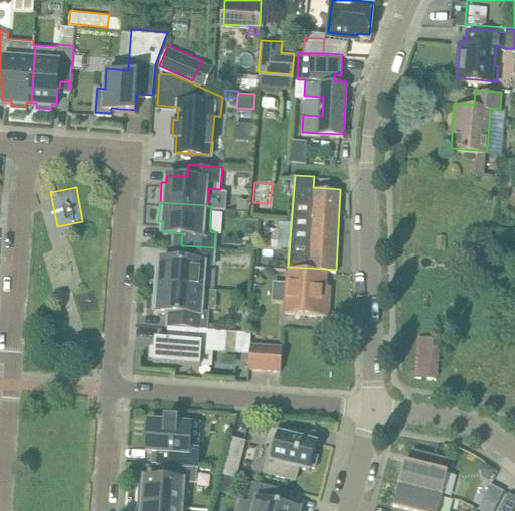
[(437,233),(437,245),(446,245),(446,233),(437,233)]
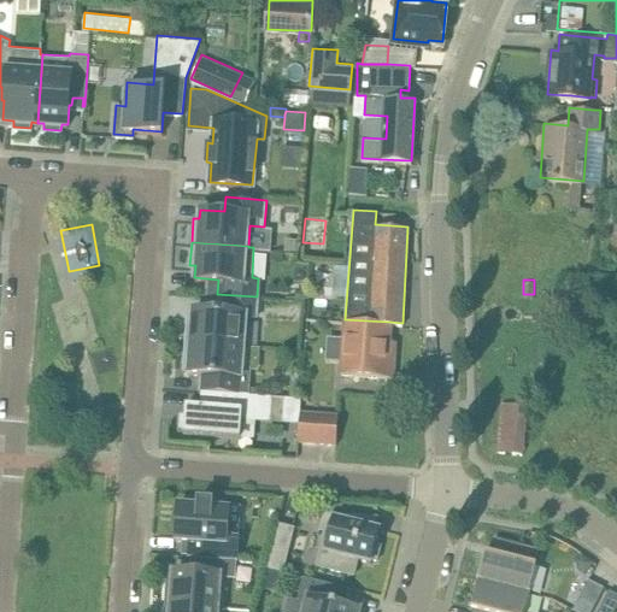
[(297,288),(297,299),(307,300),(309,289),(297,288)]
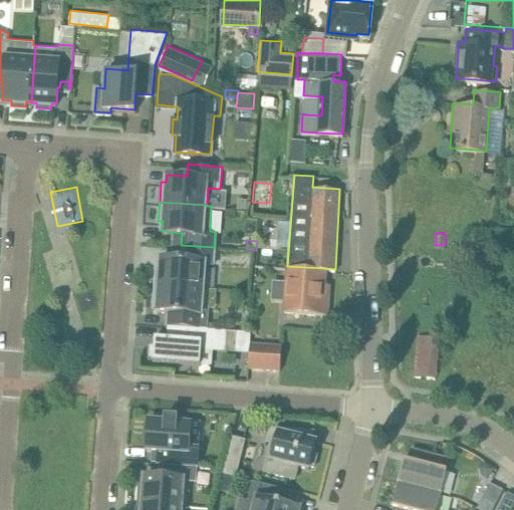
[(214,247),(181,245),(173,244),(172,258),(160,258),(160,267),(156,266),(156,264),(155,264),(154,283),(205,286),(206,263),(213,263),(214,247)]
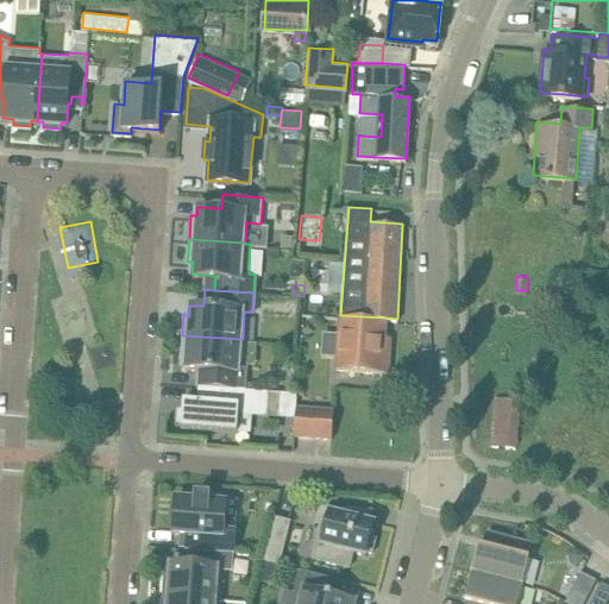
[(385,318),(340,315),(337,367),(364,369),(388,370),(389,352),(383,351),(385,318)]
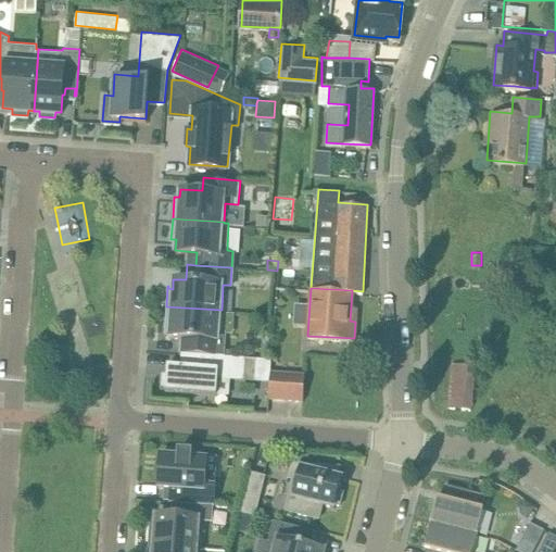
[(220,329),(222,310),(166,306),(164,326),(166,326),(166,324),(169,324),(169,334),(182,335),(181,351),(184,352),(245,356),(245,354),(225,353),(226,329),(220,329)]
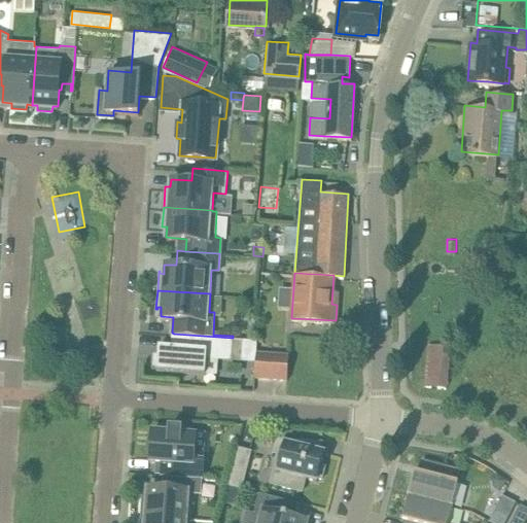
[(206,356),(231,357),(233,338),(174,334),(173,344),(159,343),(157,351),(153,351),(152,363),(156,363),(156,368),(205,372),(206,356)]
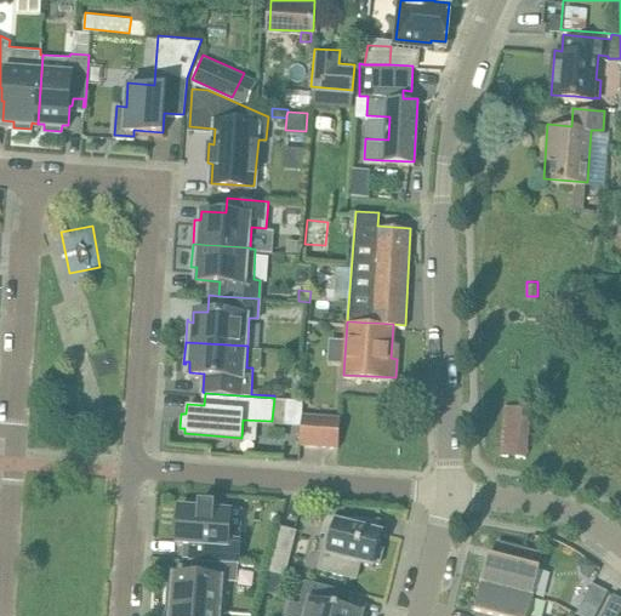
[(301,423),(302,412),(303,398),(286,397),(284,422),(301,423)]
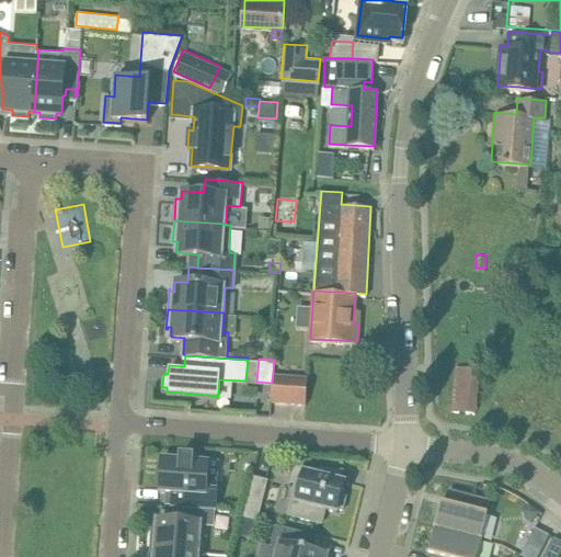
[(479,365),(457,364),(453,408),(474,410),(479,365)]
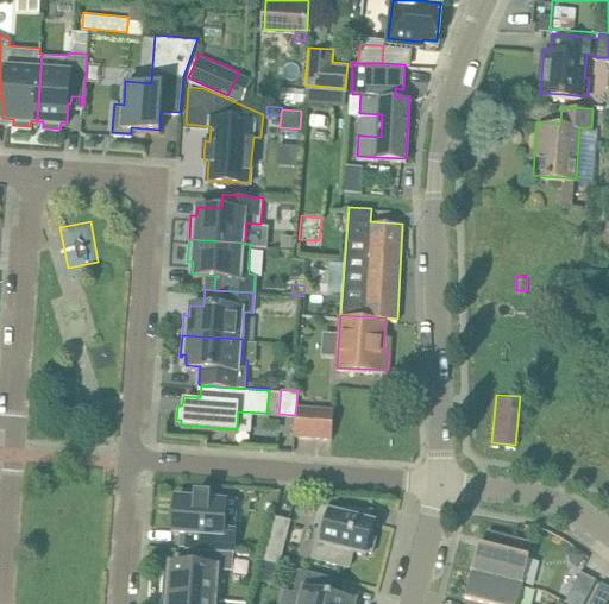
[(334,408),(296,404),(295,415),(294,433),(332,435),(334,408)]
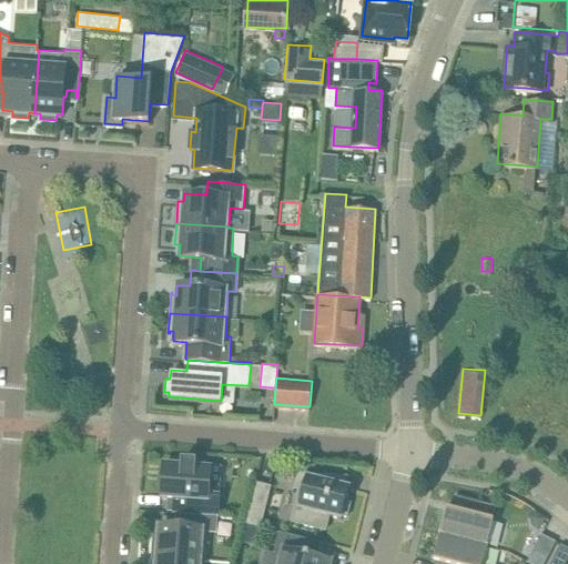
[(174,511),(183,511),(217,514),(217,513),(219,513),(221,492),(210,491),(212,464),(195,463),(196,461),(196,460),(182,459),(182,460),(182,462),(164,461),(161,496),(174,497),(174,511)]
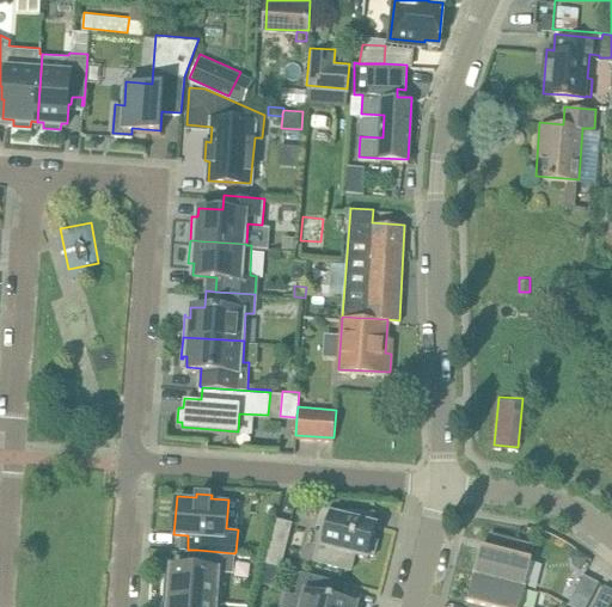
[(377,522),(368,521),(371,510),(323,507),(318,522),(323,523),(314,558),(350,566),(354,551),(368,555),(369,551),(373,552),(377,538),(373,538),(377,522)]
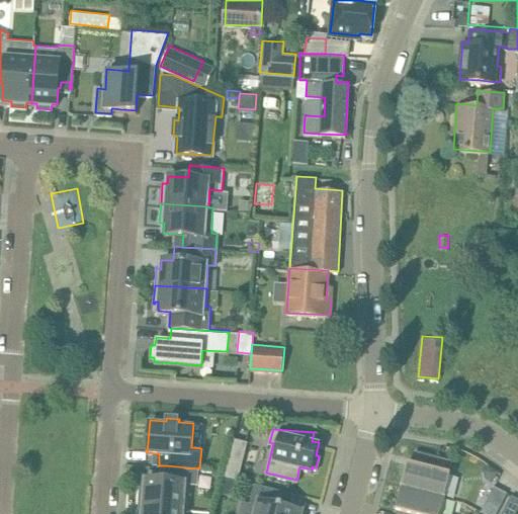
[(238,478),(247,440),(232,437),(224,475),(238,478)]
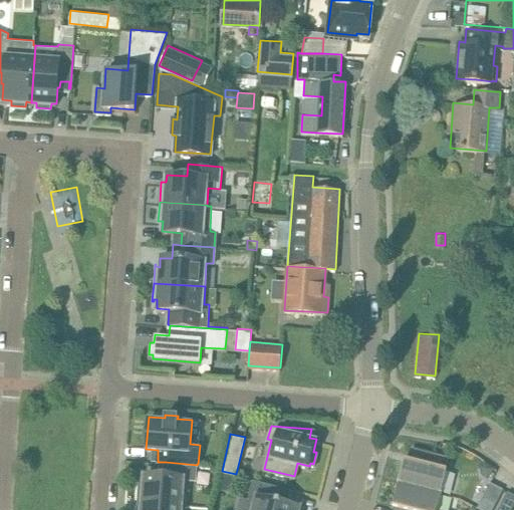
[(405,458),(399,481),(441,491),(447,468),(445,468),(448,455),(414,446),(410,459),(405,458)]
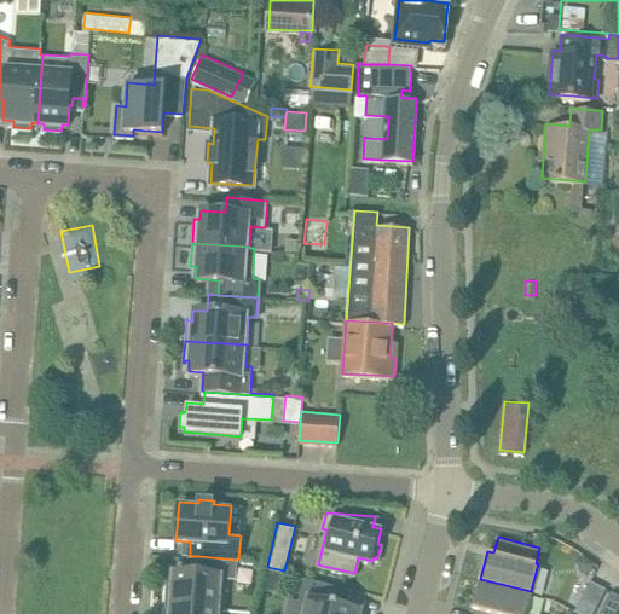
[(583,551),(577,559),(578,568),(586,573),(596,560),(583,551)]
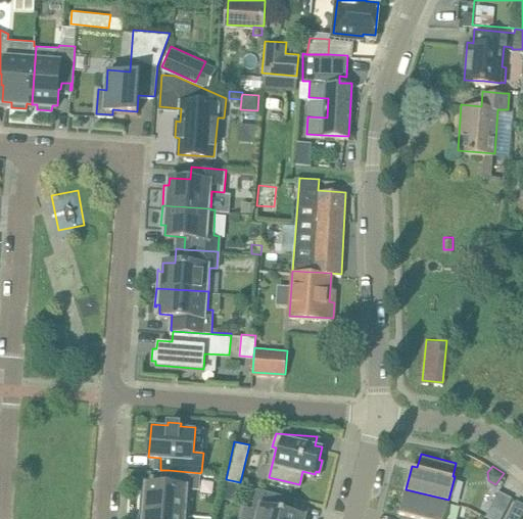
[(142,486),(140,509),(187,513),(189,487),(199,487),(200,473),(169,470),(168,484),(147,482),(146,486),(142,486)]
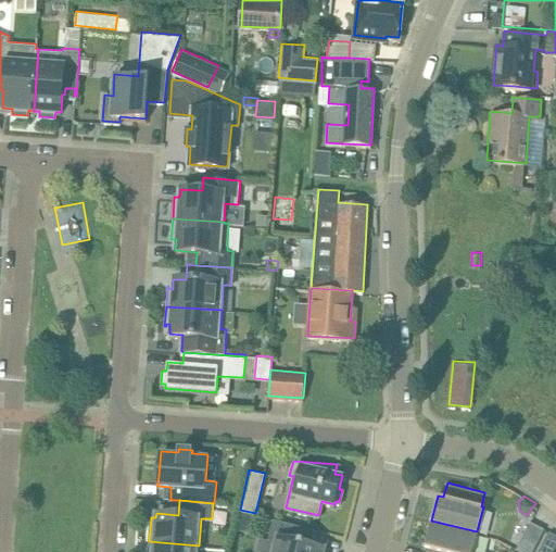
[(240,510),(237,516),(256,522),(258,514),(255,513),(240,510)]
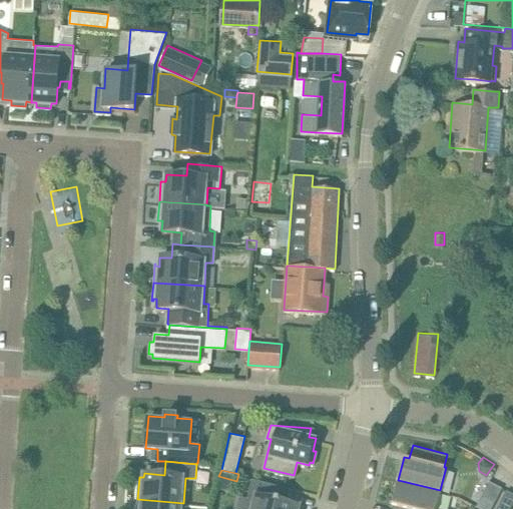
[(296,508),(289,507),(290,501),(288,501),(291,488),(251,478),(246,496),(239,494),(235,508),(296,508)]
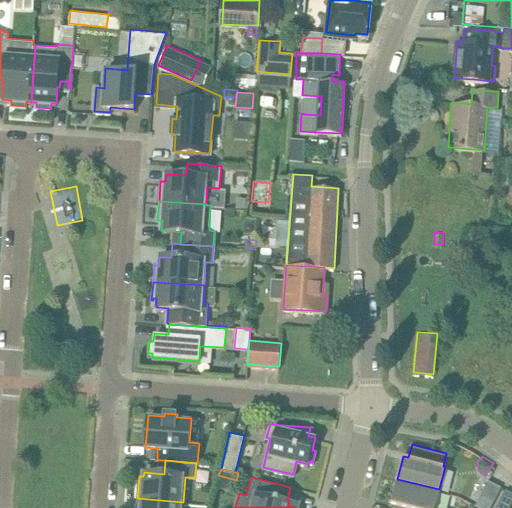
[(501,485),(488,478),(475,503),(484,507),(489,507),(492,503),(501,485)]
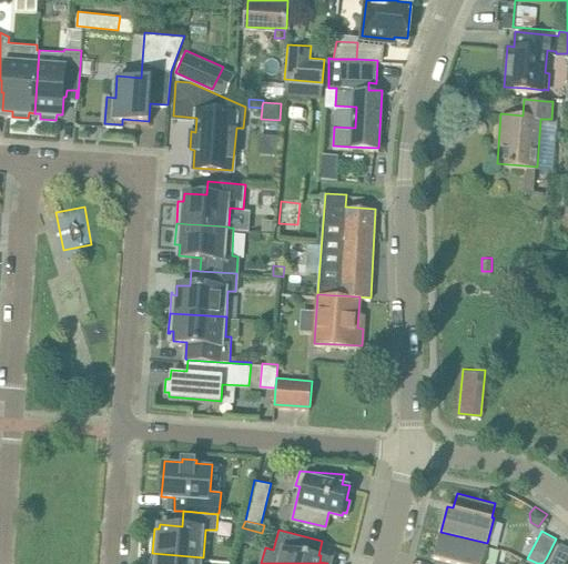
[(489,563),(483,562),(487,543),(440,532),(434,557),(439,559),(438,563),(489,563)]
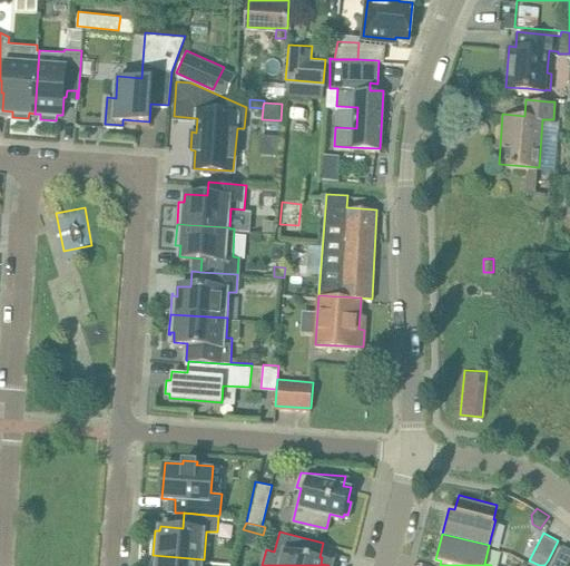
[(552,563),(550,565),(566,565),(569,557),(569,546),(562,543),(552,563)]
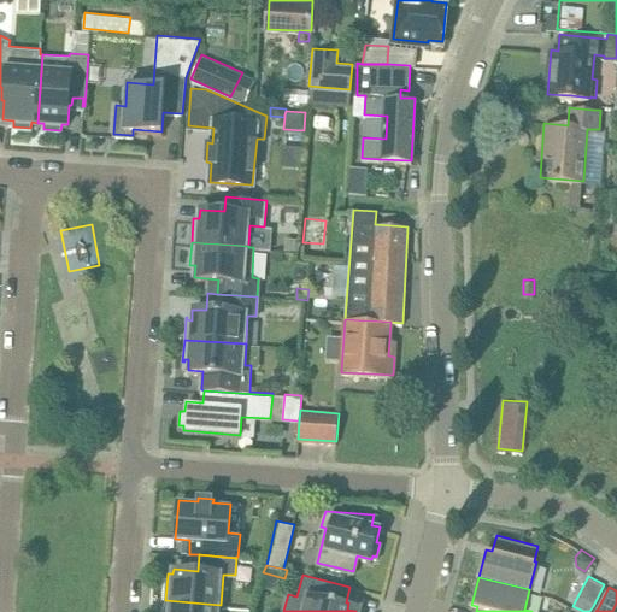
[(219,611),(221,605),(165,600),(164,611),(219,611)]
